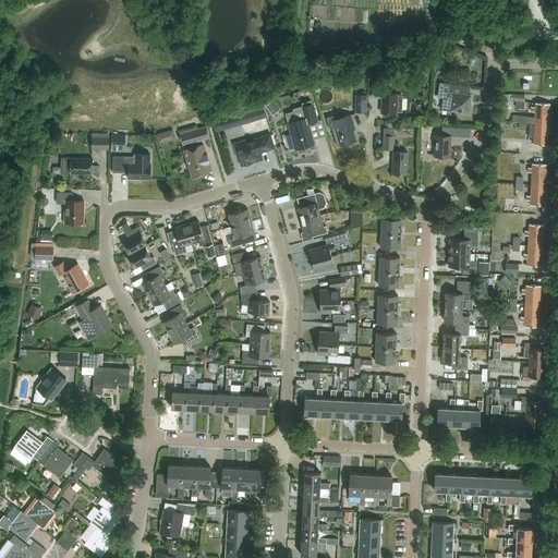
[(460,79),(469,80),(470,70),(461,69),(460,79)]
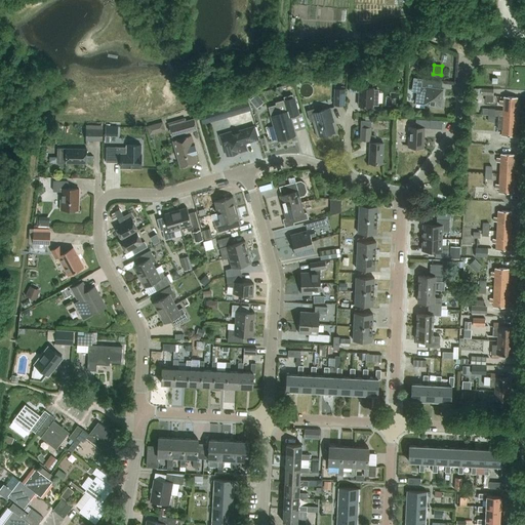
[(361,78),(354,78),(351,77),(350,91),(360,92),(359,106),(372,107),(372,105),(378,105),(379,89),(373,89),(373,88),(361,87),(361,78)]
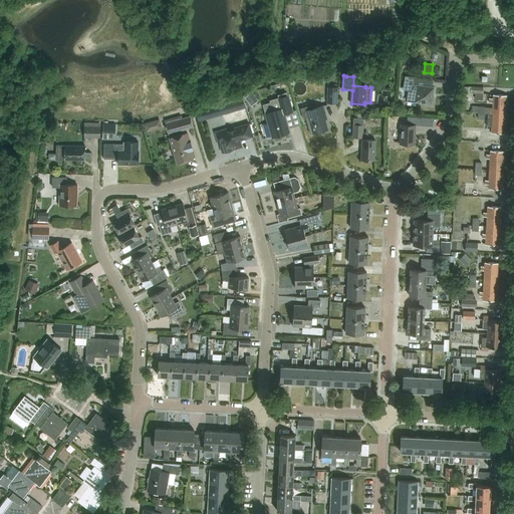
[(408,100),(415,101),(432,104),(435,87),(422,85),(423,78),(414,77),(405,75),(404,89),(409,90),(408,100)]
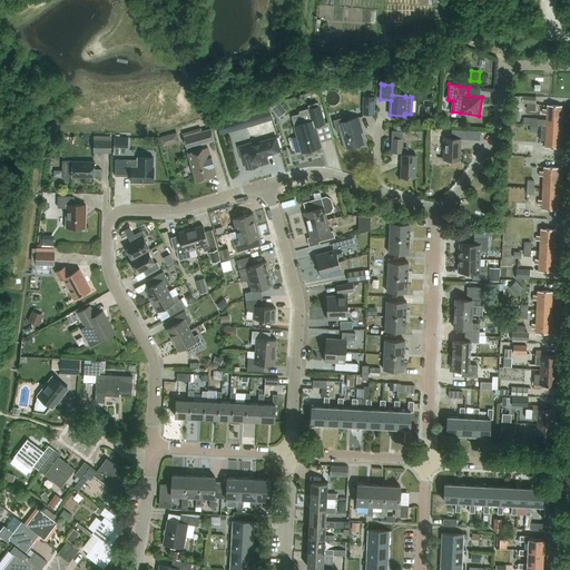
[(374,96),(374,94),(363,94),(363,115),(375,115),(376,96),(374,96)]
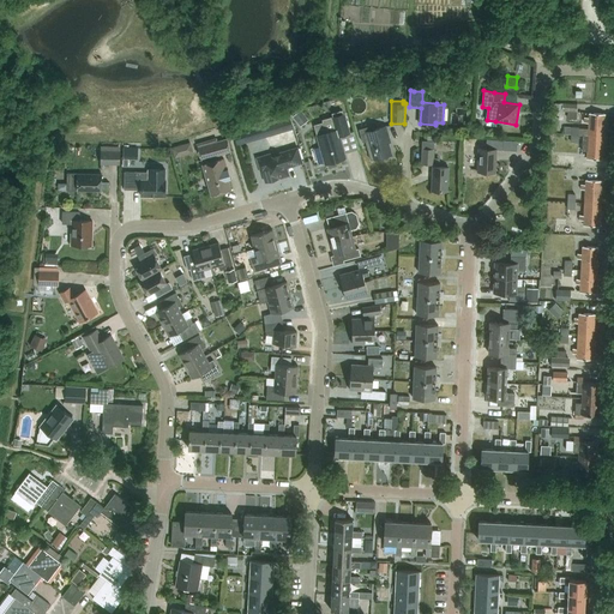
[(293,116),(301,126),(308,120),(301,110),(293,116)]
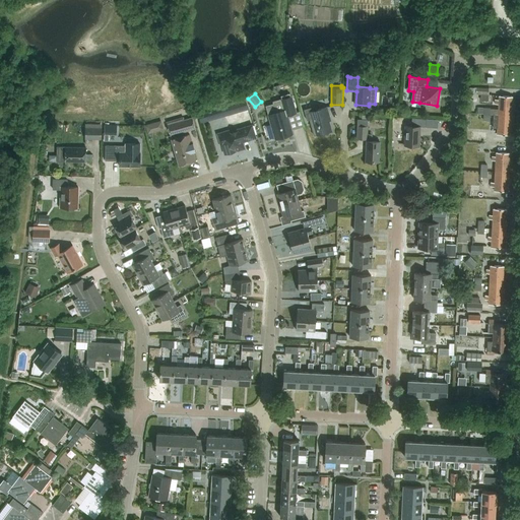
[(499,95),(499,100),(495,100),(495,104),(499,104),(498,115),(511,116),(512,96),(499,95)]
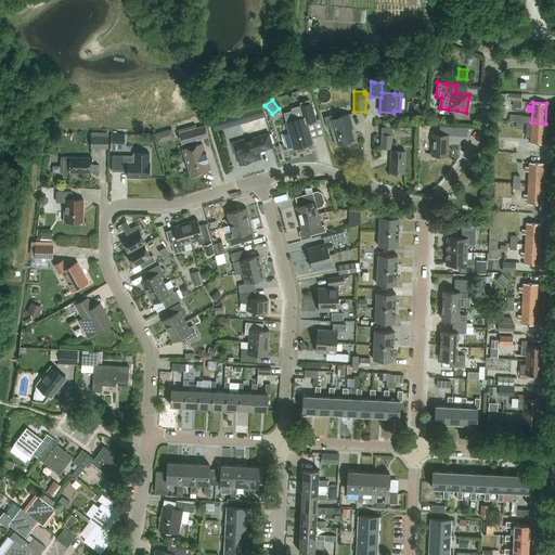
[(317,120),(311,103),(292,108),(293,112),(285,114),(287,123),(286,123),(294,147),(312,142),(307,123),(317,120)]
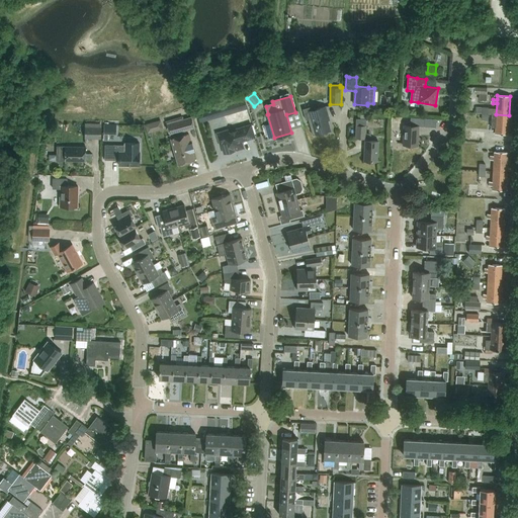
[(225,116),(239,111),(235,101),(222,105),(225,116)]
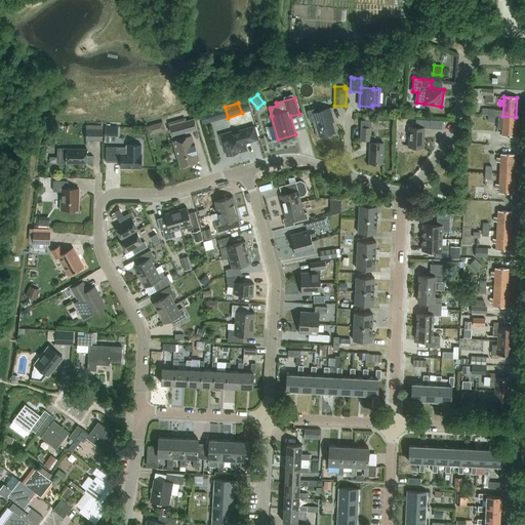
[(321,111),(320,107),(308,111),(311,121),(314,120),(316,126),(314,126),(317,137),(335,131),(332,122),(334,122),(330,108),(321,111)]
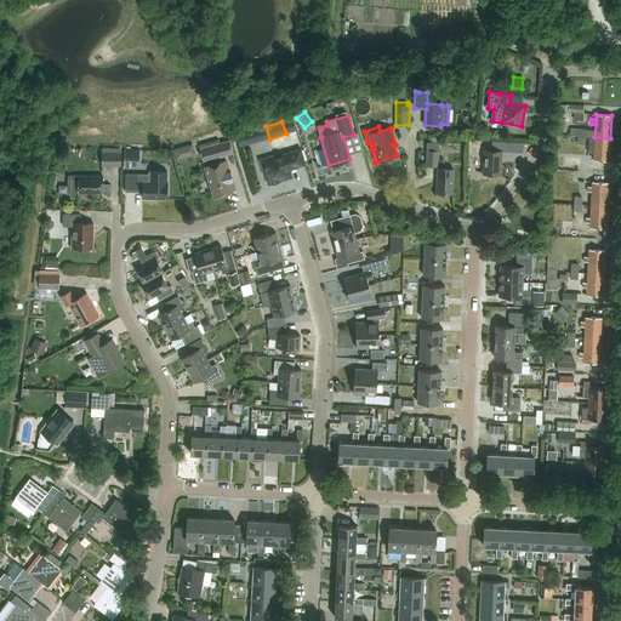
[(610,138),(594,137),(590,137),(590,153),(594,153),(593,160),(609,160),(610,138)]
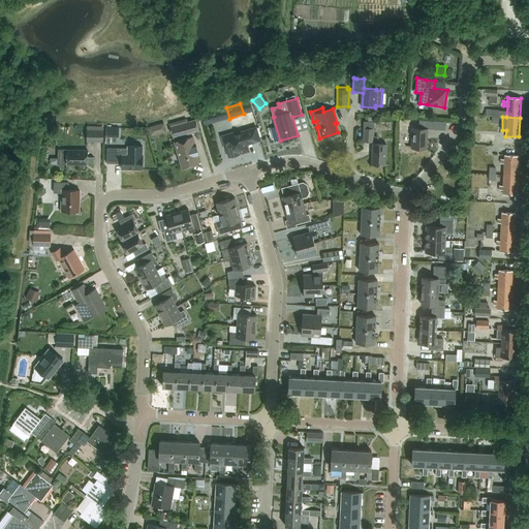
[(196,120),(172,127),(175,138),(199,131),(196,120)]
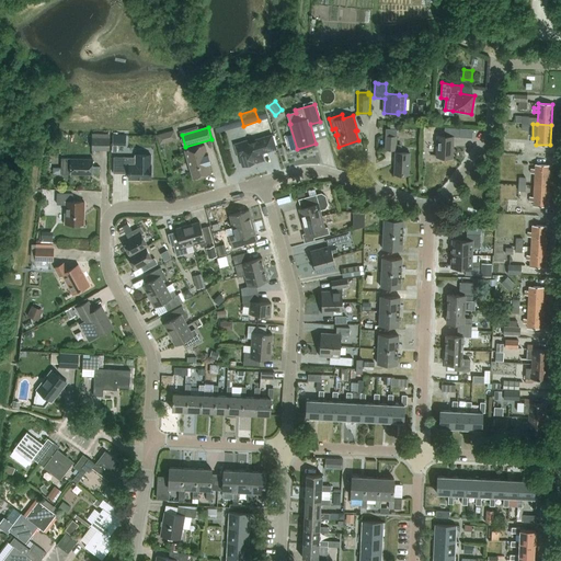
[(454,137),(460,137),(460,128),(445,127),(445,136),(438,136),(437,157),(453,158),(454,137)]
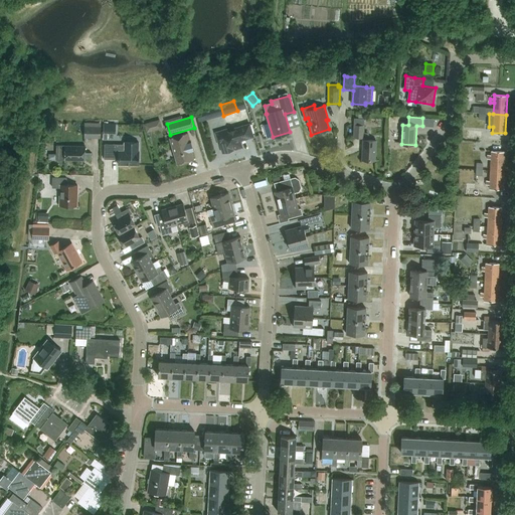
[(162,128),(160,120),(144,124),(147,133),(162,128)]
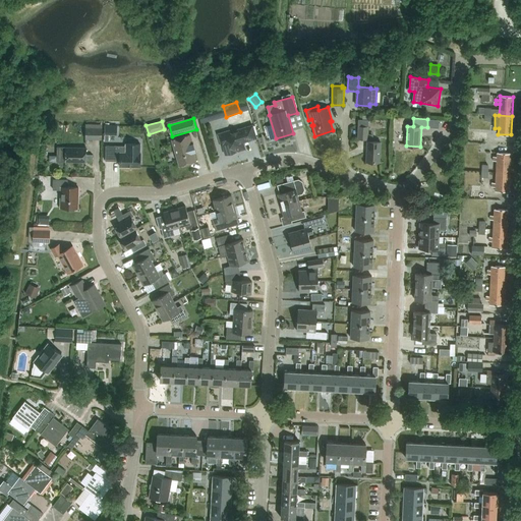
[(357,138),(367,139),(367,126),(358,126),(357,138)]
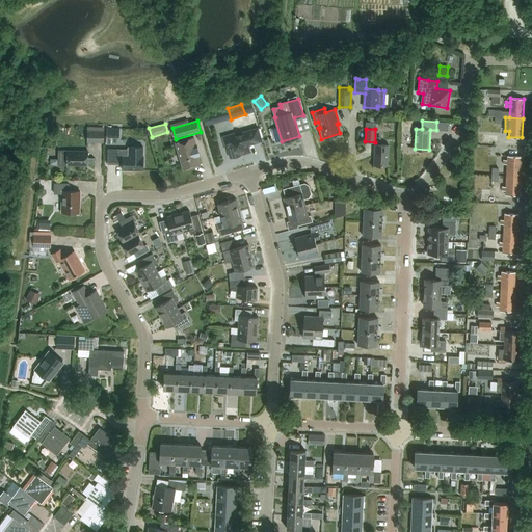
[(257,130),(233,137),(232,134),(222,137),(224,147),(228,145),(231,156),(248,151),(246,144),(260,140),(257,130)]
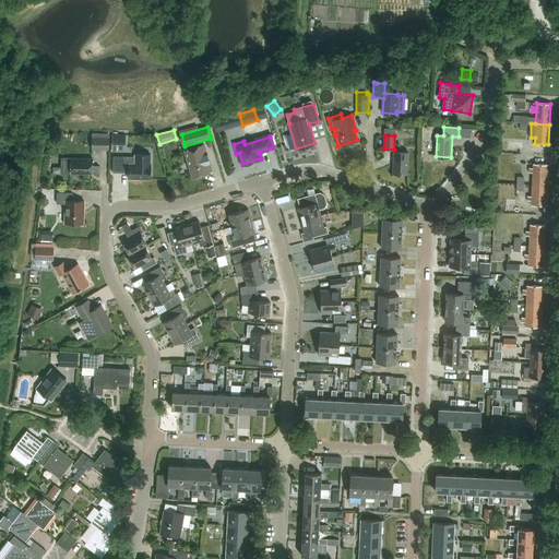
[(92,150),(108,150),(109,138),(92,138),(92,150)]
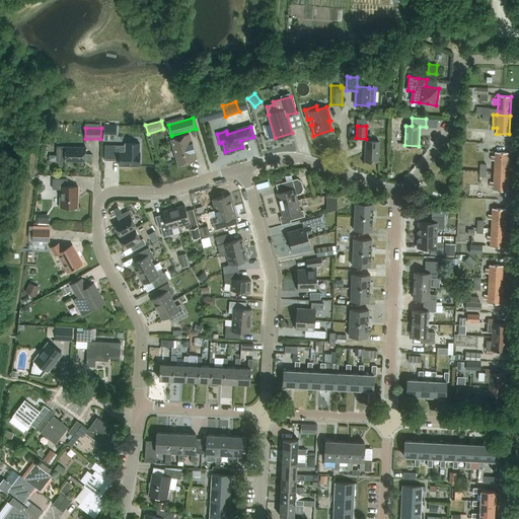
[(473,138),(488,138),(488,130),(473,130),(473,138)]
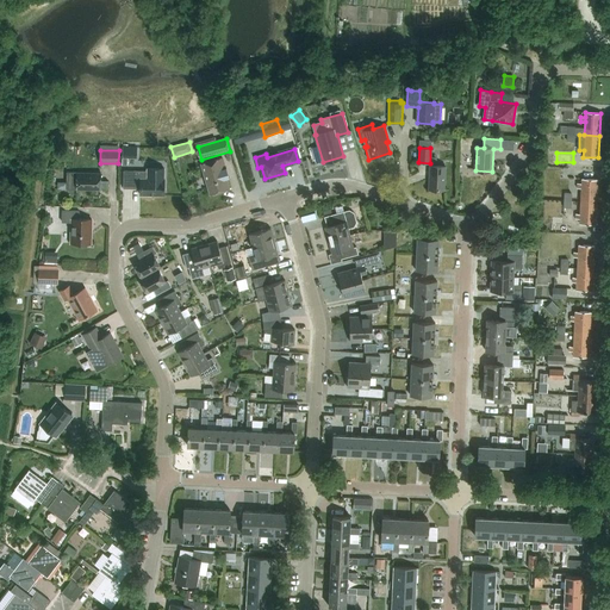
[(226,178),(228,178),(222,157),(201,163),(210,194),(229,188),(226,178)]
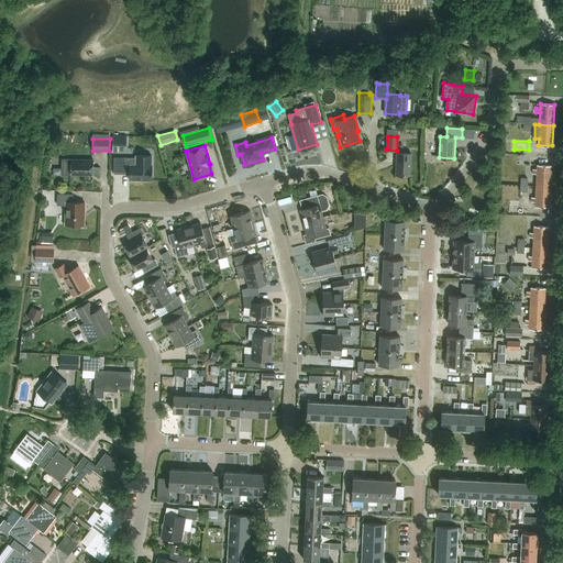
[(395,175),(409,175),(410,153),(396,153),(395,175)]
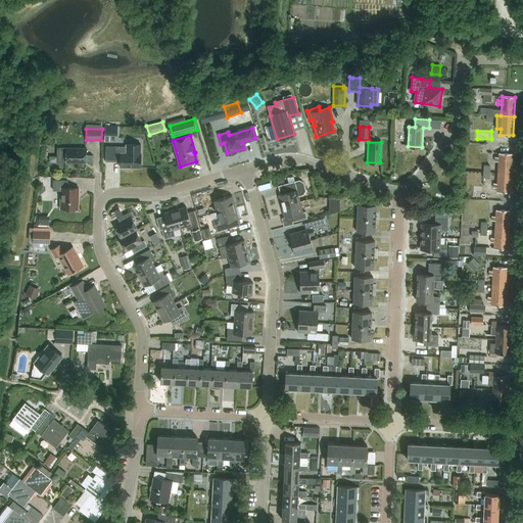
[(141,168),(141,153),(141,144),(127,144),(127,147),(106,146),(105,161),(121,162),(121,168),(141,168)]
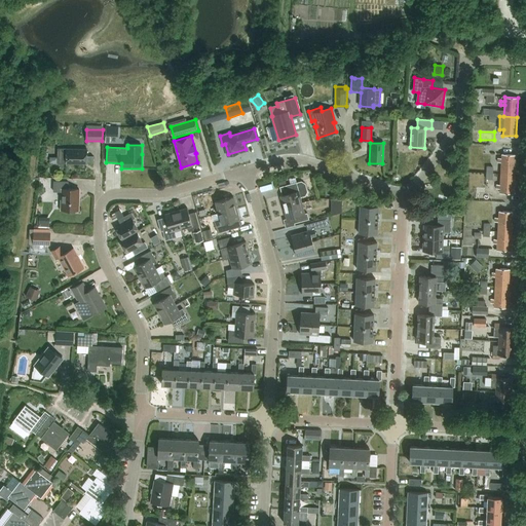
[(86,162),(94,162),(94,157),(86,156),(87,150),(58,149),(58,163),(86,164),(86,162)]
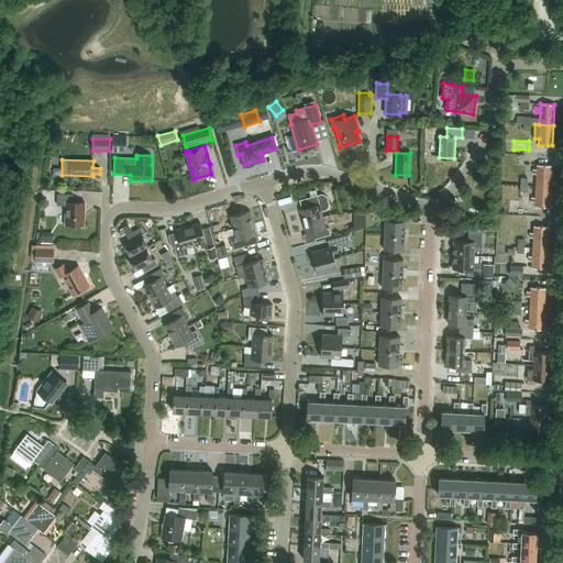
[(531,174),(537,174),(536,186),(550,187),(551,166),(537,165),(537,168),(532,168),(531,174)]
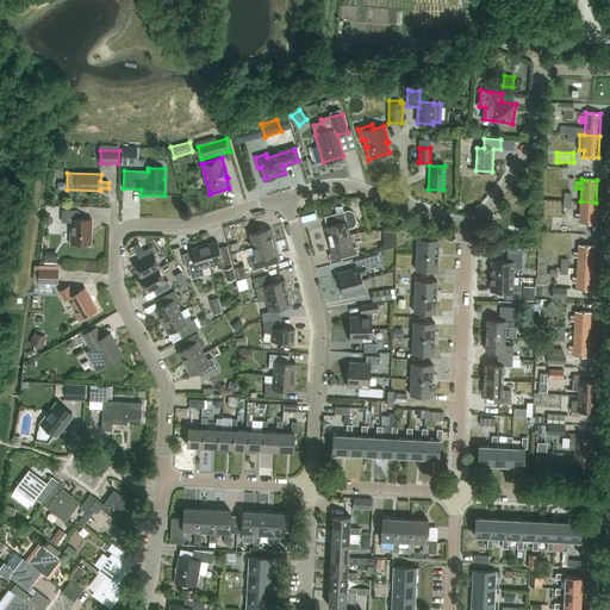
[(595,225),(596,203),(580,201),(580,203),(580,213),(576,213),(574,218),(580,218),(579,224),(595,225)]
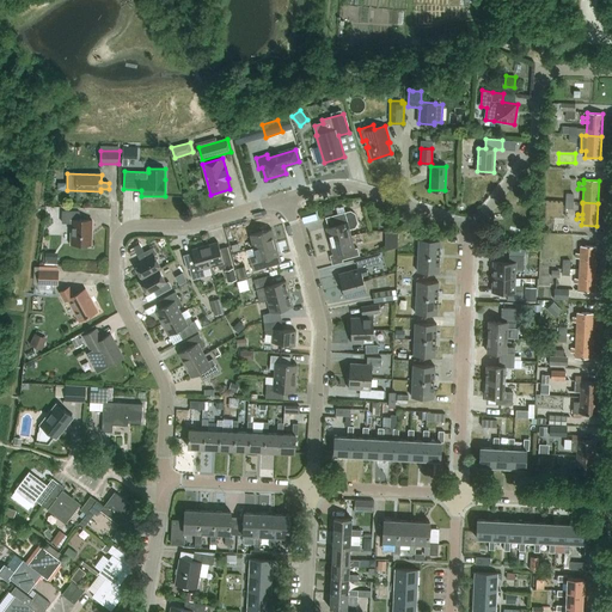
[(326,227),(330,242),(352,236),(349,230),(356,228),(359,222),(356,214),(352,210),(331,216),(334,226),(326,227)]
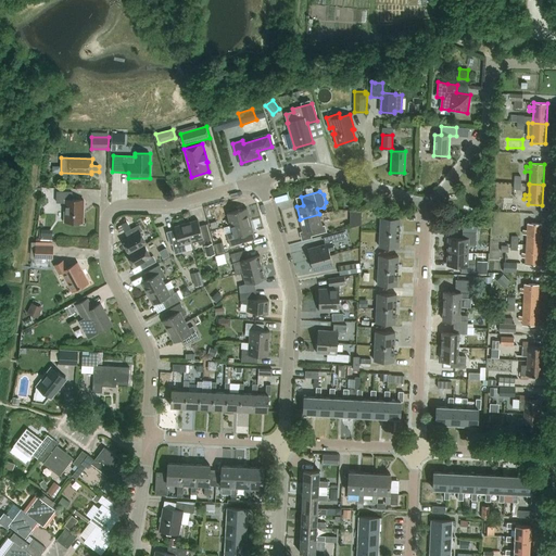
[(72,193),(57,192),(57,203),(65,203),(64,223),(83,223),(84,201),(72,200),(72,193)]
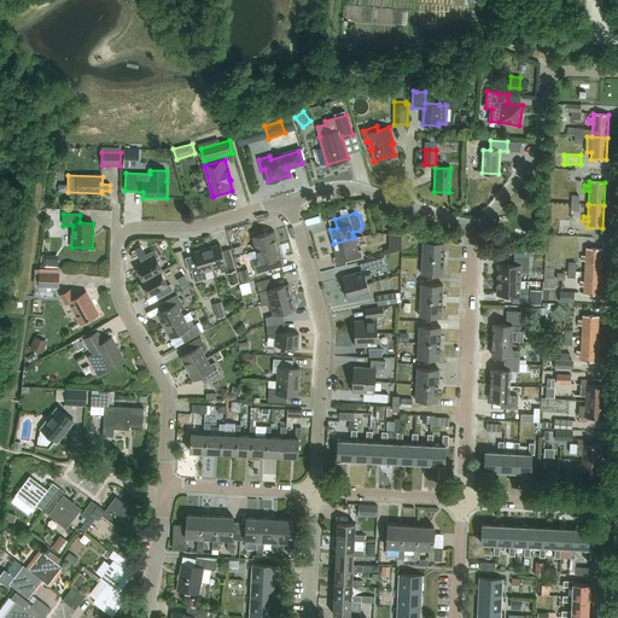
[(252,238),(256,251),(278,245),(274,231),(252,238)]
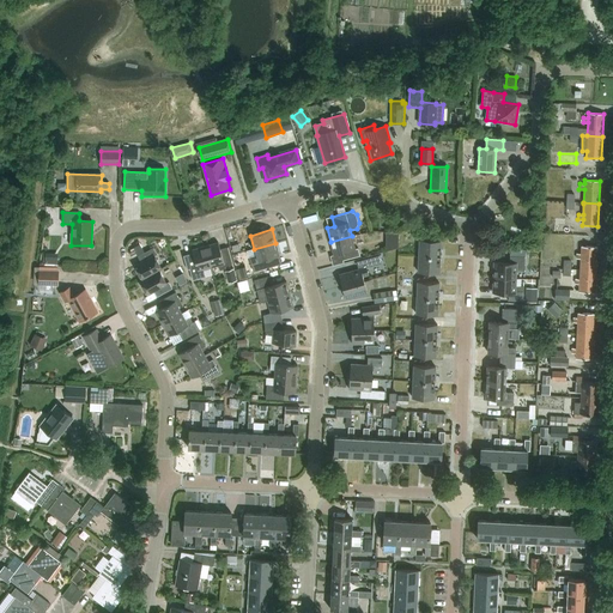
[(389,231),(388,247),(401,248),(401,231),(389,231)]
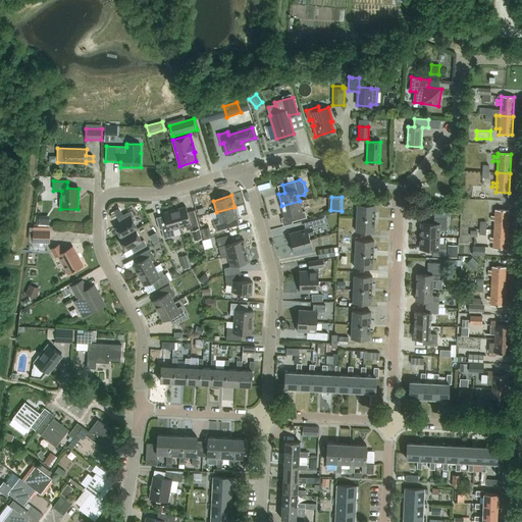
[(300,201),(281,206),(284,217),(286,216),(289,222),(307,217),(305,211),(302,212),(300,201)]
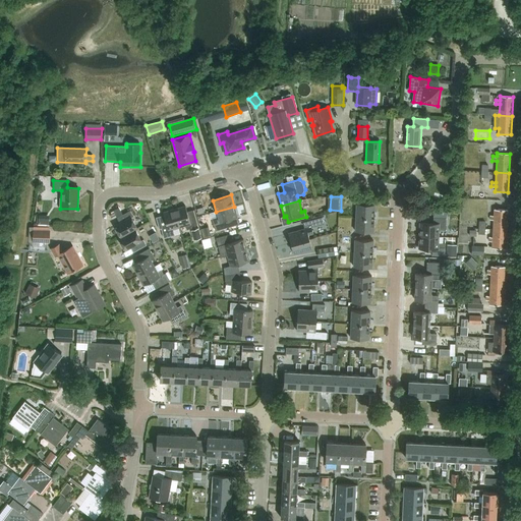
[(185,207),(174,210),(179,228),(185,226),(186,230),(191,228),(191,227),(197,225),(193,211),(187,213),(185,207)]
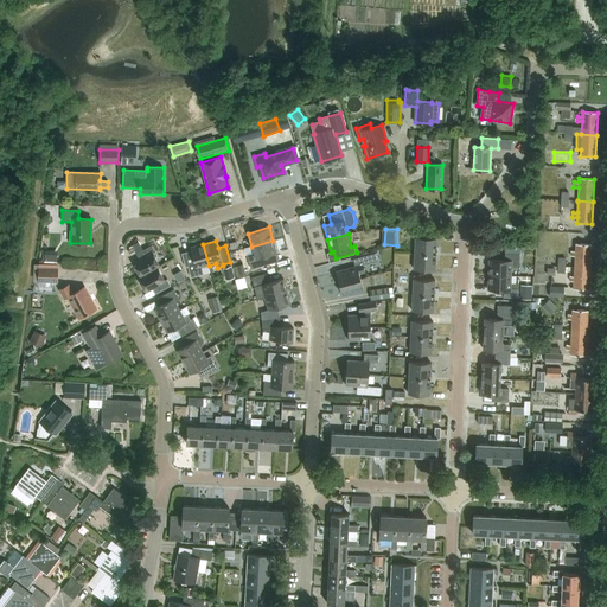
[(273,241),(251,247),(254,253),(247,255),(251,269),(267,264),(264,257),(276,254),(273,241)]
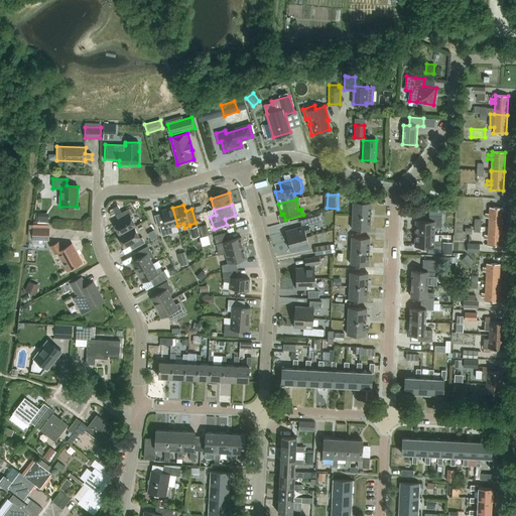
[(177,226),(172,208),(161,211),(166,229),(177,226)]
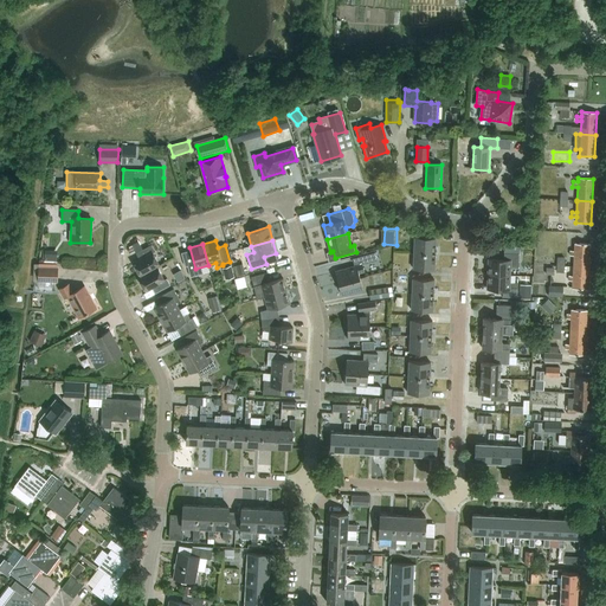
[(575,244),(574,251),(569,251),(569,255),(574,256),(574,266),(588,266),(590,245),(575,244)]
